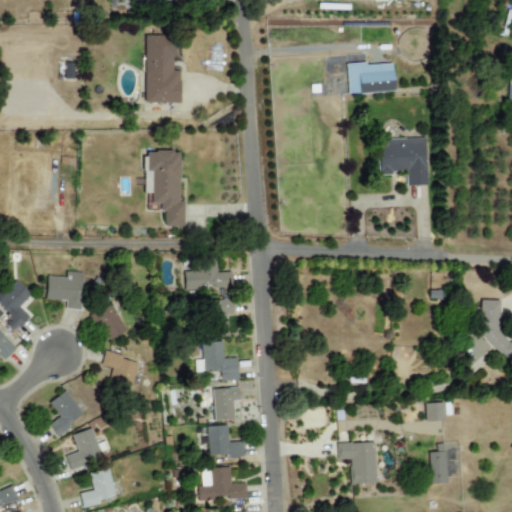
[(142,31),(145,104),(183,103),(180,29),(142,31)]
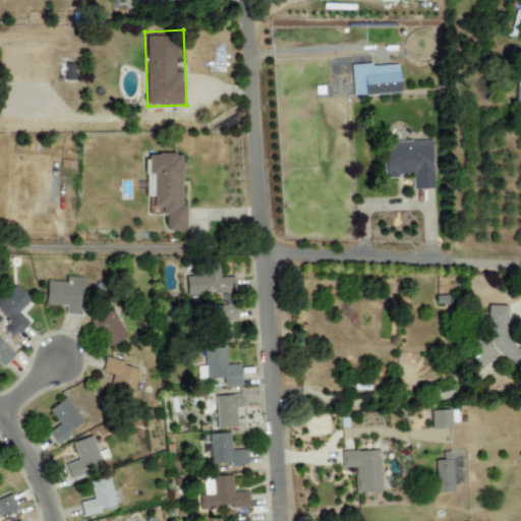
[(350,65),(353,97),(399,92),(397,65),(370,67),(370,63),(350,65)]
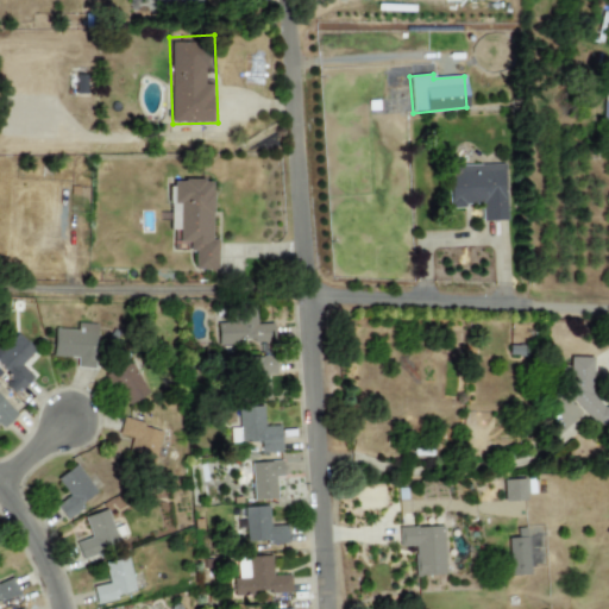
[(447,167),(449,211),(465,209),(464,206),(482,205),(482,223),(506,221),(503,164),(447,167)]
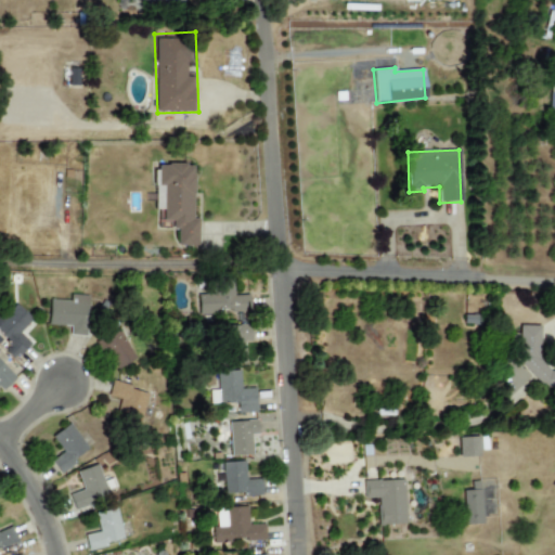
[(156,164),(160,228),(179,227),(180,246),(201,244),(195,162),(156,164)]
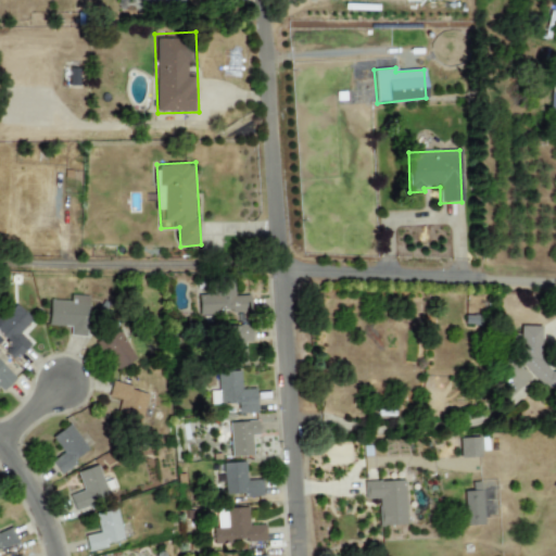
[(197,295),(199,316),(250,312),(249,295),(235,297),(234,280),(219,281),(220,293),(197,295)]
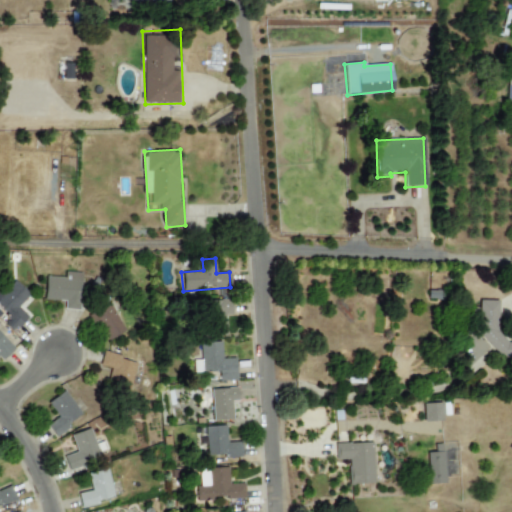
[(44,275),(43,299),(65,301),(64,308),(79,309),(81,278),(44,275)]
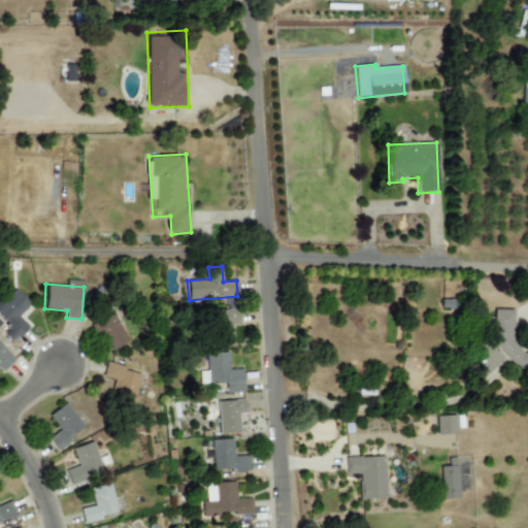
[(0,303),(14,288),(31,303),(18,318),(29,327),(19,338),(15,335),(10,340),(7,337),(11,332),(3,325),(5,323),(0,318),(0,303)]
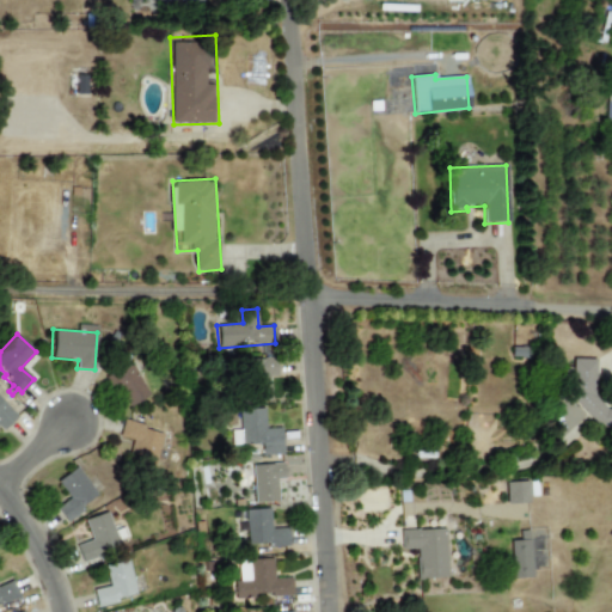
[(236,360),(275,356),(277,377),(268,377),(270,393),(255,395),(254,371),(237,372),(236,360)]
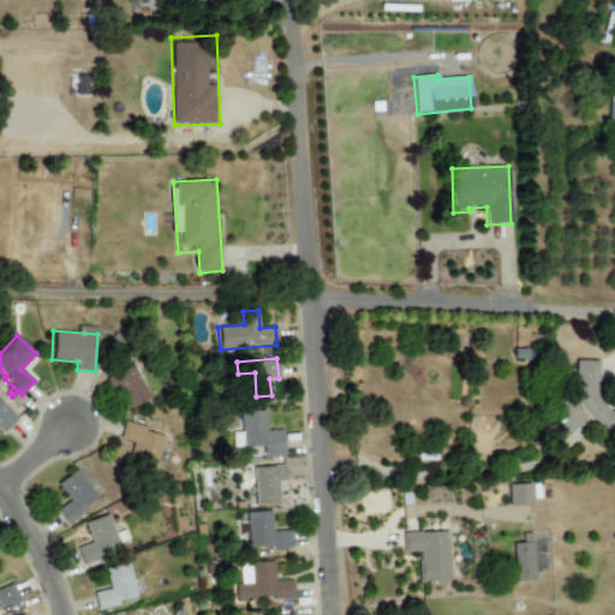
[(575,360),(598,362),(597,395),(609,411),(614,411),(614,430),(601,430),(573,400),(573,394),(567,394),(567,376),(574,377),(575,360)]
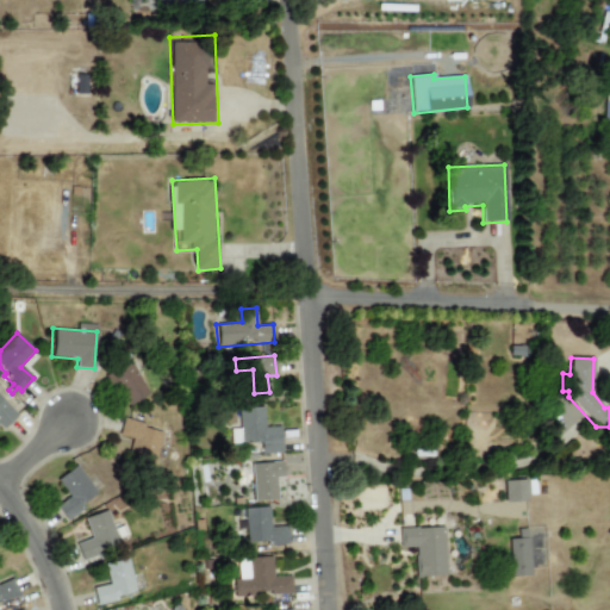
[(103,375),(110,388),(120,383),(132,404),(151,394),(132,359),(103,375)]
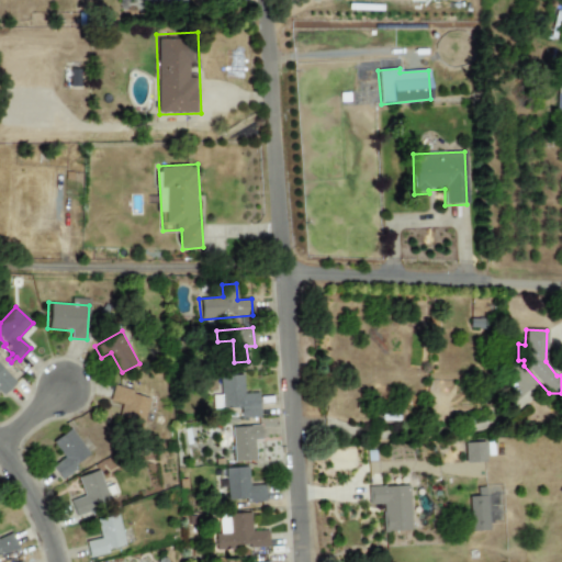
[(0,394),(1,396),(15,382),(0,366),(0,394)]
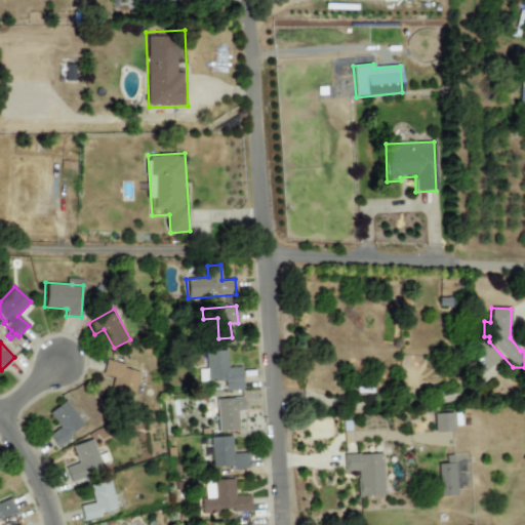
[(204,352),(206,382),(224,381),(225,391),(241,390),(240,367),(227,368),(226,351),(204,352)]
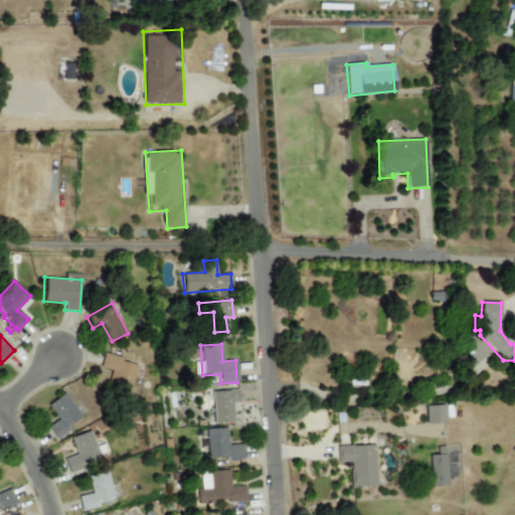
[(104,352),(99,368),(111,371),(107,383),(127,389),(136,361),(104,352)]
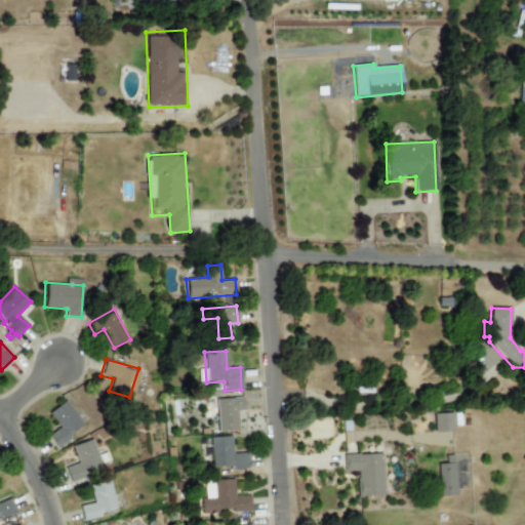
[(214,398),(216,432),(239,431),(238,412),(243,411),(242,396),(214,398)]
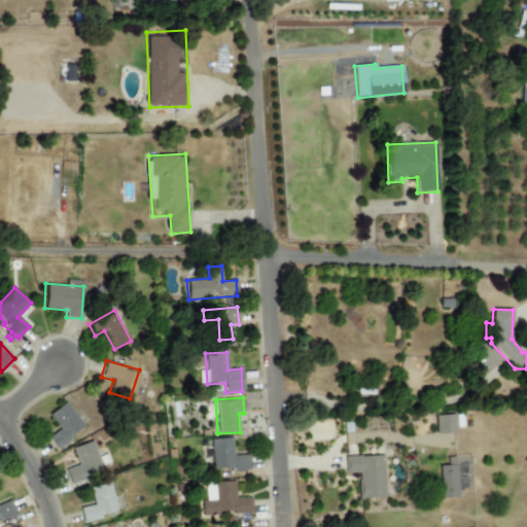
[(48,415),(65,401),(82,425),(69,436),(71,440),(56,451),(44,435),(57,426),(48,415)]
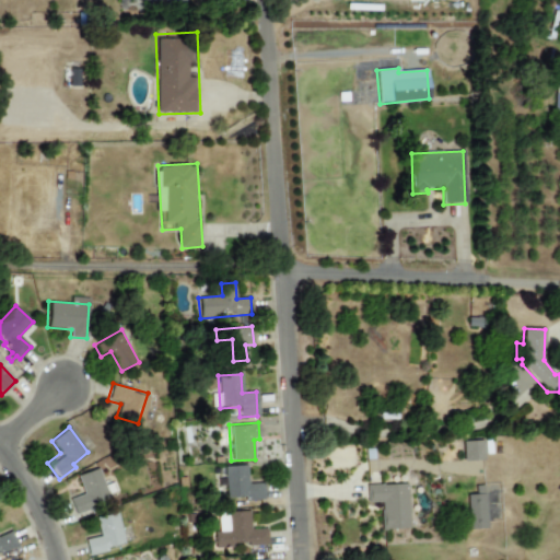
[(461,441),(462,461),(482,461),(481,441),(461,441)]
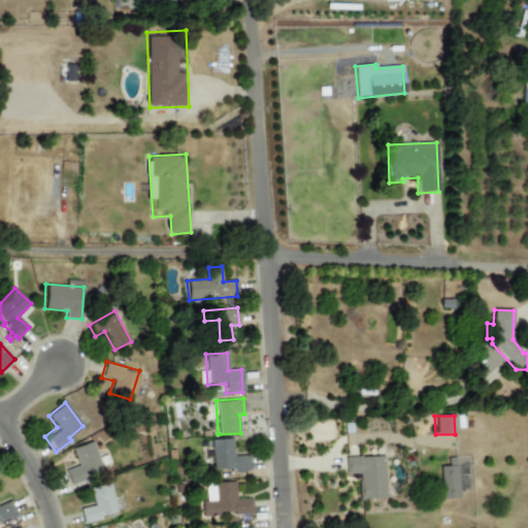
[(211,440),(212,469),(231,469),(231,472),(250,471),(249,439),(211,440)]
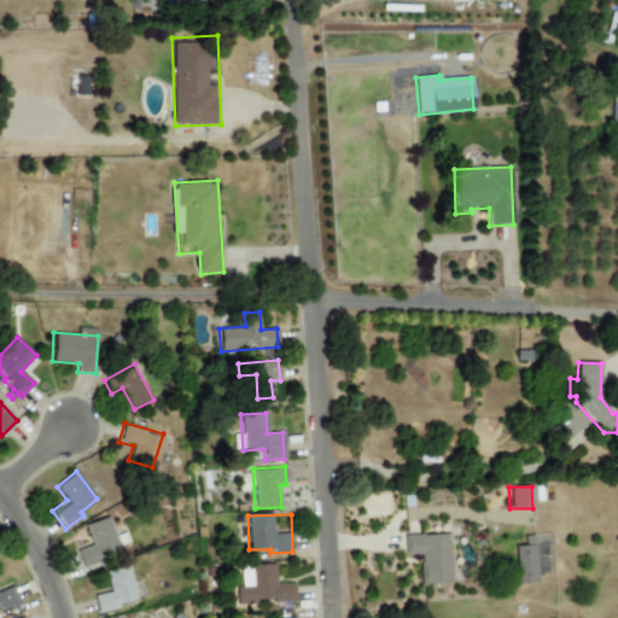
[(88,524),(109,517),(116,536),(124,534),(128,541),(118,544),(122,555),(82,570),(80,560),(99,553),(88,524)]
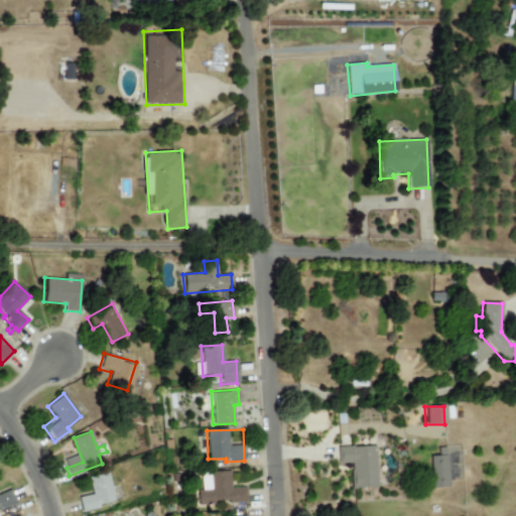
[(337,446),(377,444),(379,487),(353,489),(352,463),(338,464),(337,446)]
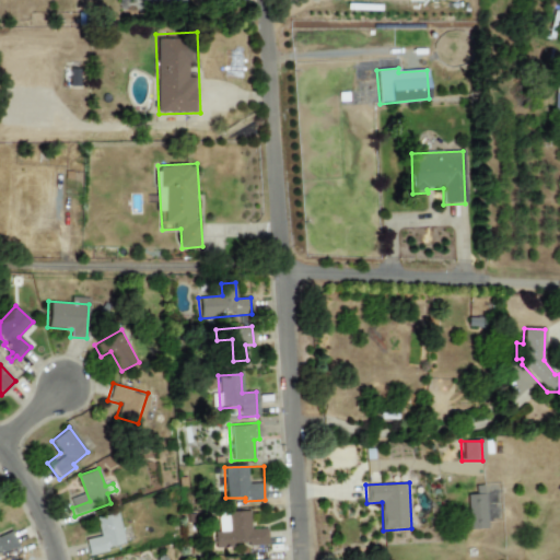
[(466,494),(467,529),(487,528),(486,493),(466,494)]
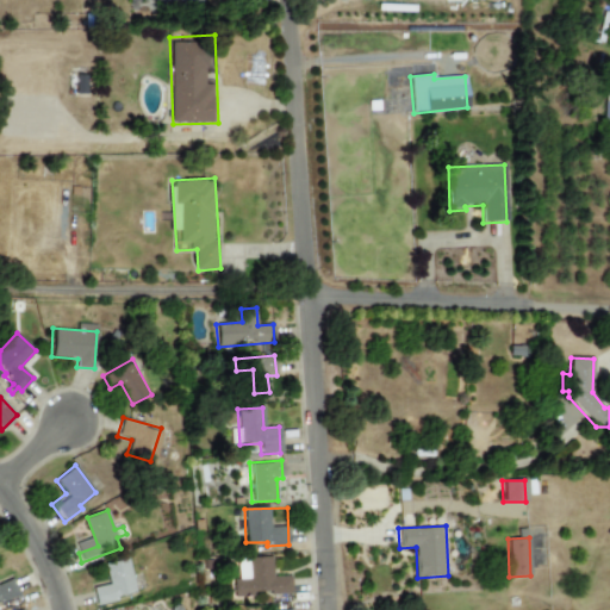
[(104,564),(126,559),(135,592),(117,597),(118,602),(95,607),(91,589),(109,584),(104,564)]
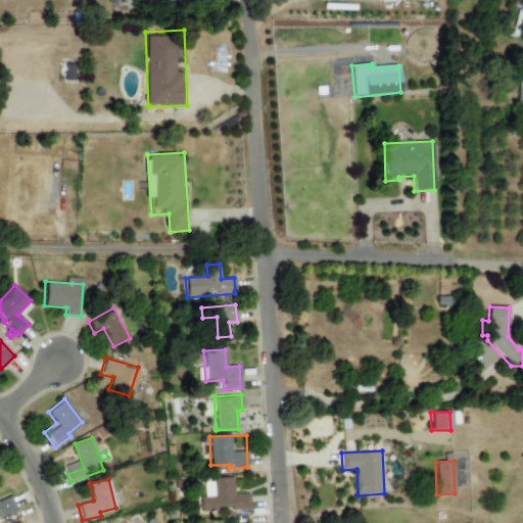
[(204,480),(233,479),(234,495),(249,494),(250,510),(200,513),(199,496),(205,496),(204,480)]
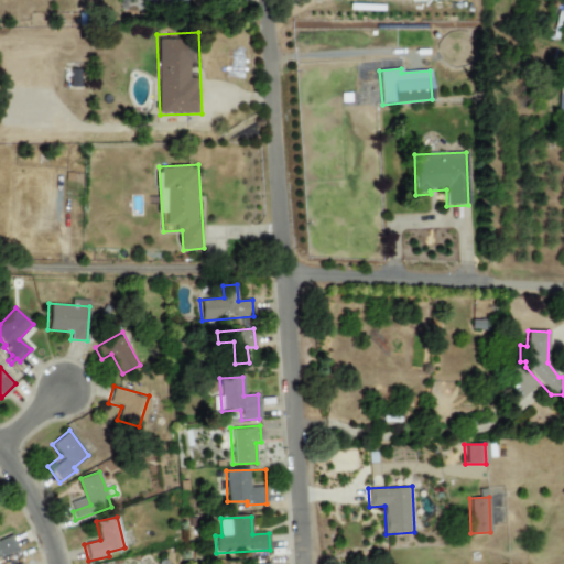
[(0,540),(10,537),(17,552),(0,559),(0,540)]
